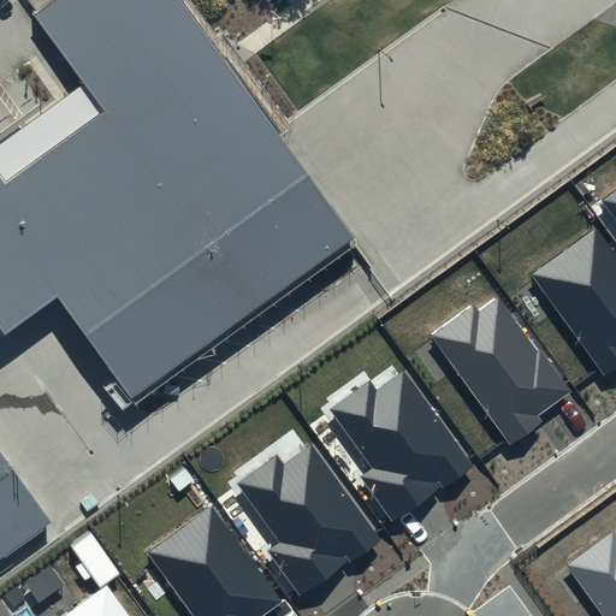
[(87,78),(0,140),(0,321),(5,329),(60,288),(135,390),(356,230),(188,0),(49,0),(37,10),(87,78)]
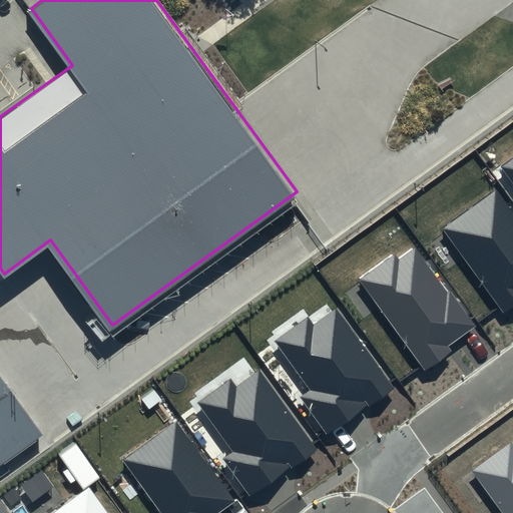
[(512,158),(501,167),(512,183),(512,158)]
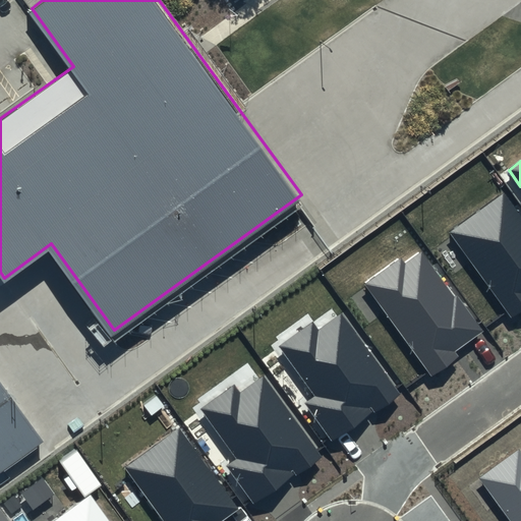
[(520,214),(504,191),(447,232),(510,320),(520,311),(520,214)]
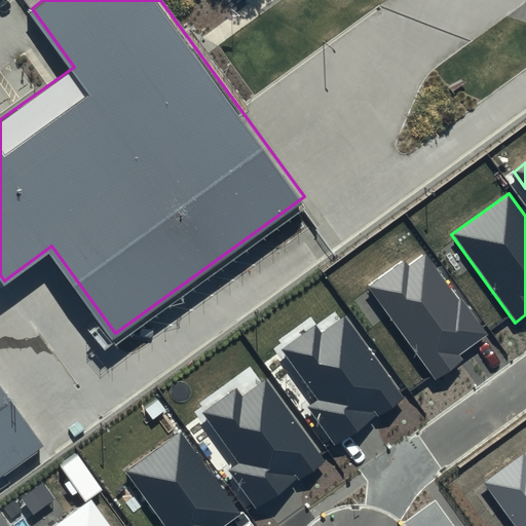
[(459,300),(426,254),(411,265),(406,258),(368,286),(435,379),(462,360),(459,354),(487,335),(461,298),(459,300)]
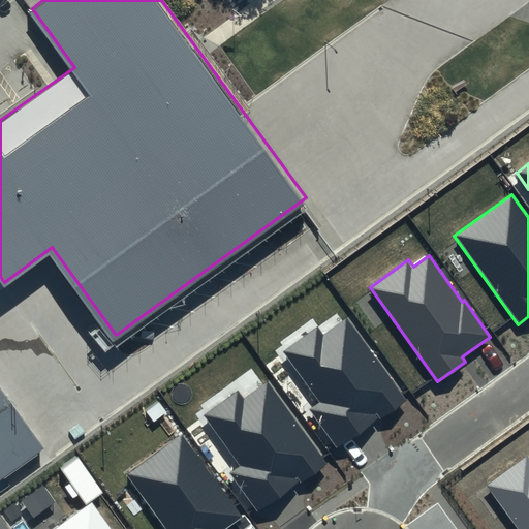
[(403,400),(346,320),(323,336),(317,327),(282,351),(319,403),(310,409),(337,446),(403,400)]
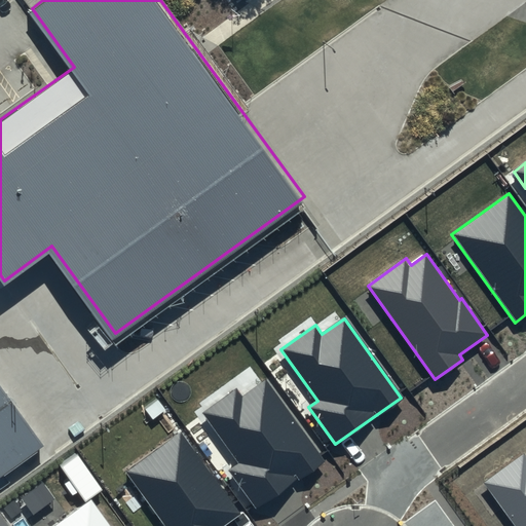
[(324,460),(266,380),(242,398),(236,388),(202,412),(238,463),(227,471),(255,510),(324,460)]
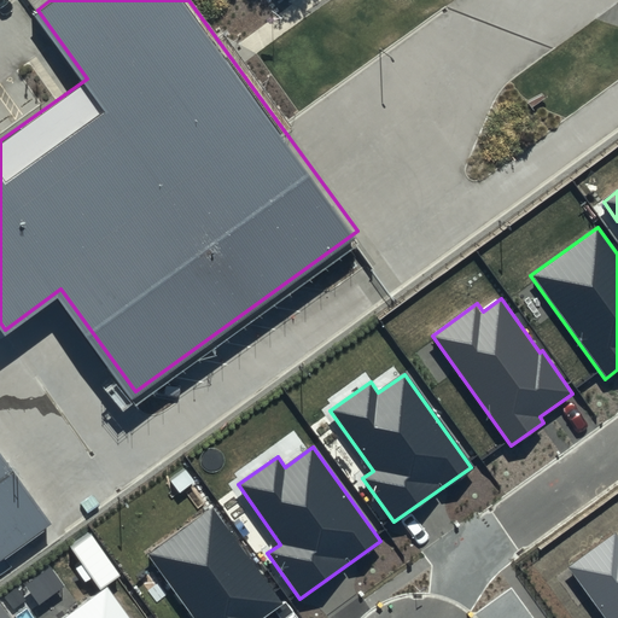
[(0,450),(0,547),(47,516),(0,450)]
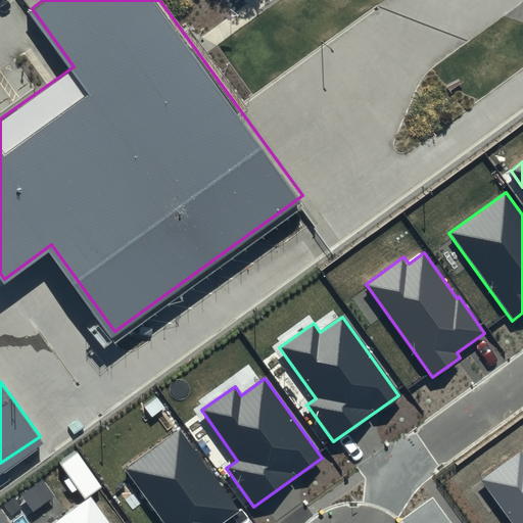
[(222,522),(240,510),(180,428),(124,469),(162,522),(222,522)]
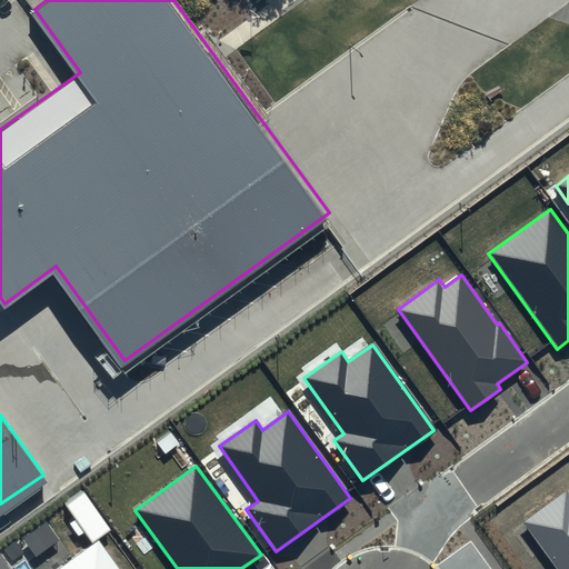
[(568,568),(568,493),(567,491),(522,522),(557,568),(568,568)]
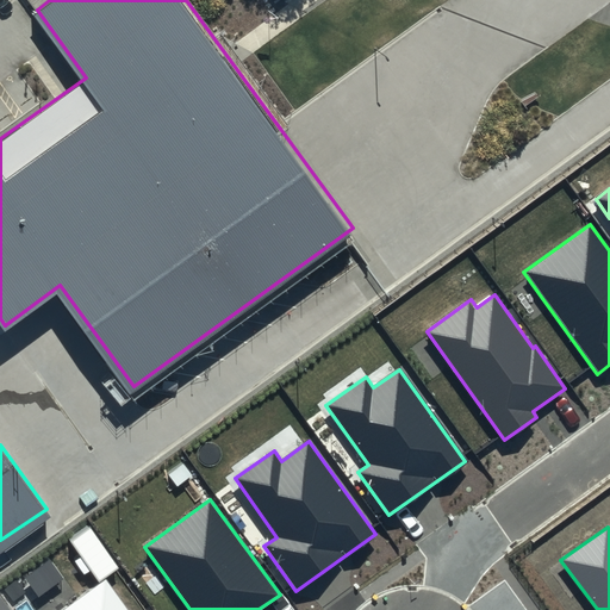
[(128,609),(106,580),(64,609),(128,609)]
